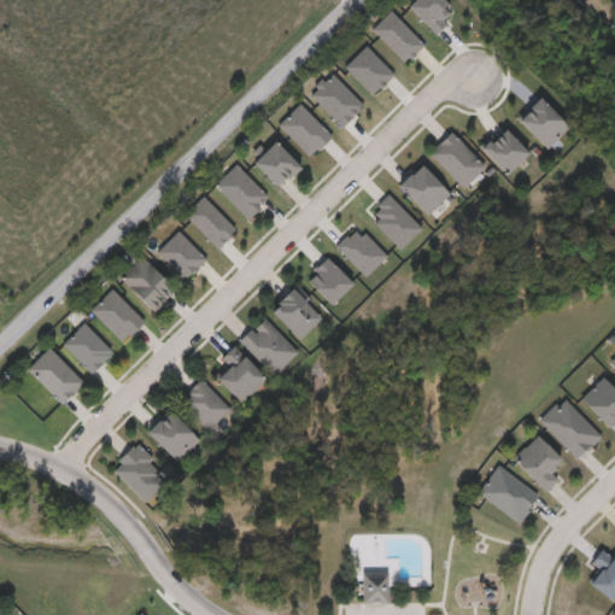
[(519,118),(540,97),(569,127),(548,148),(519,118)]
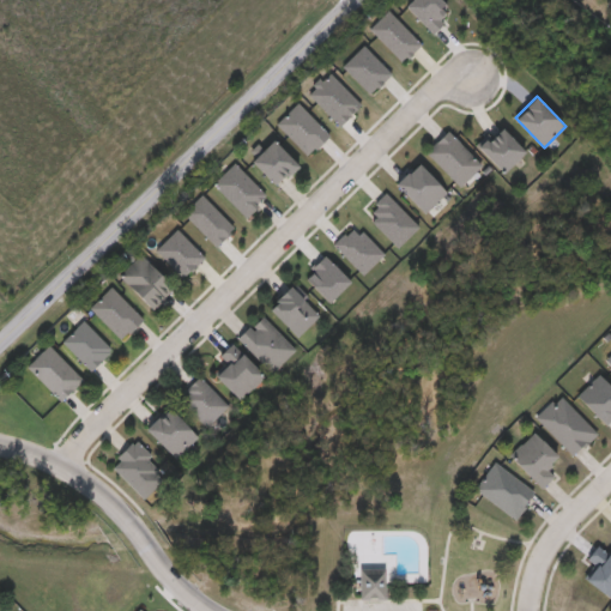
[(479,147),(501,126),(526,150),(503,173),(479,147)]
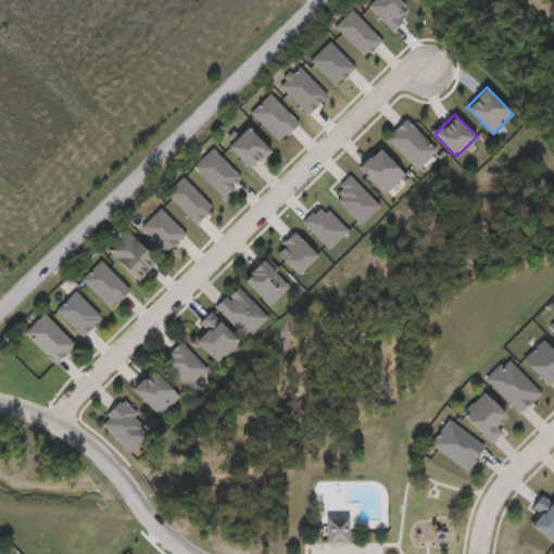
[(387,138),(406,117),(439,149),(418,170),(387,138)]
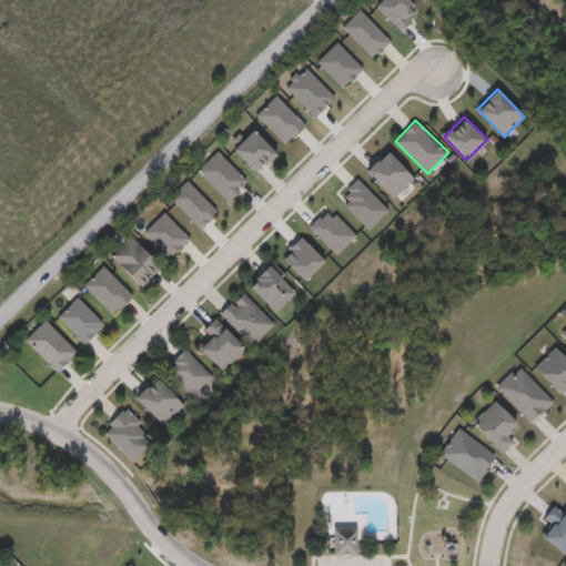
[(278,152),(258,172),(234,149),(254,129),(278,152)]
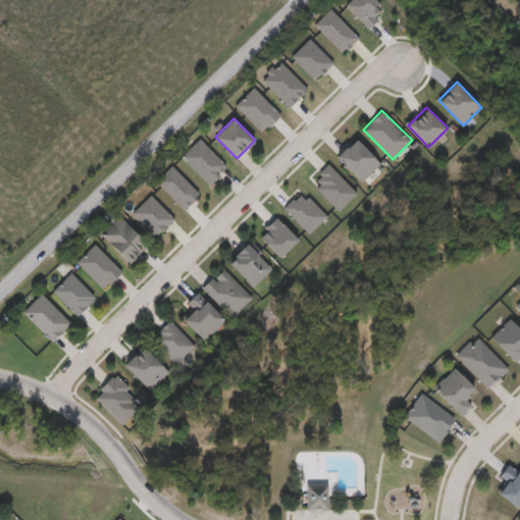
[(362,182),(339,157),(357,139),(380,163),(362,182)]
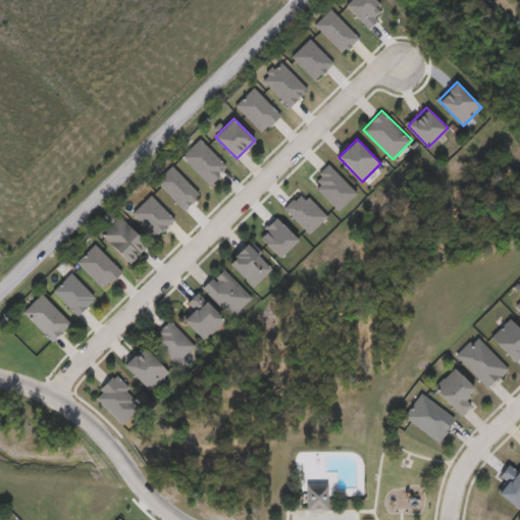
[(102,236),(120,217),(150,247),(132,265),(102,236)]
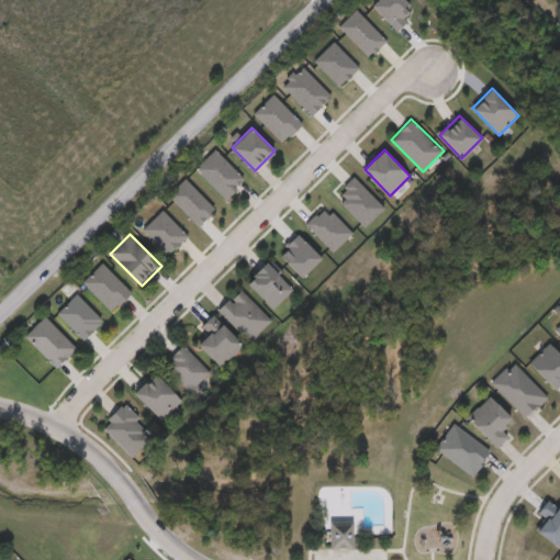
[(293,291),(273,310),(247,282),(267,262),(293,291)]
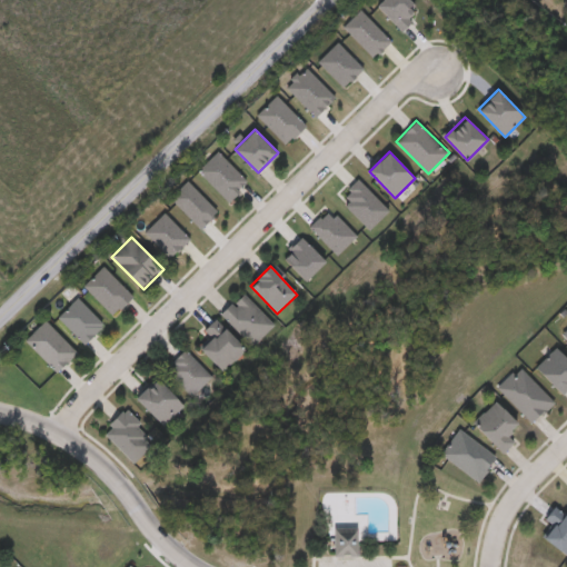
[(222,315),(244,294),(275,325),(254,347),(222,315)]
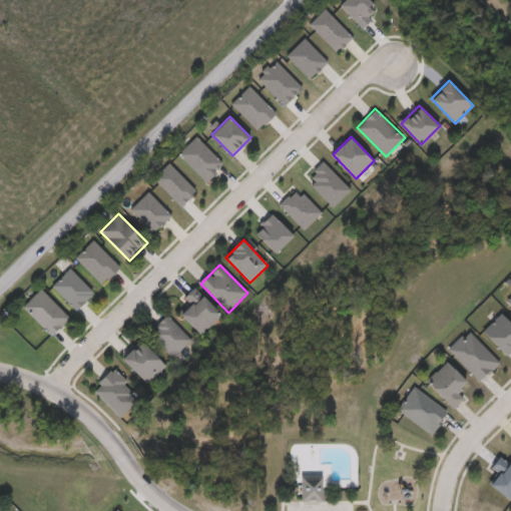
[(95,293),(77,311),(53,287),(71,269),(95,293)]
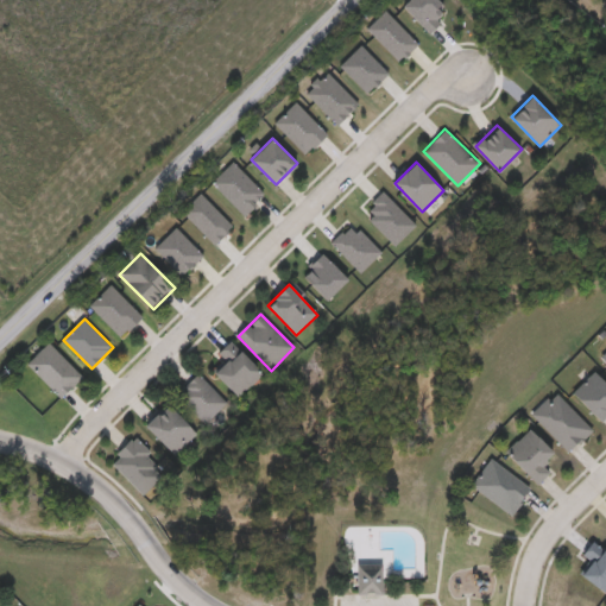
[(263,374),(239,398),(214,374),(227,360),(220,353),(231,342),(263,374)]
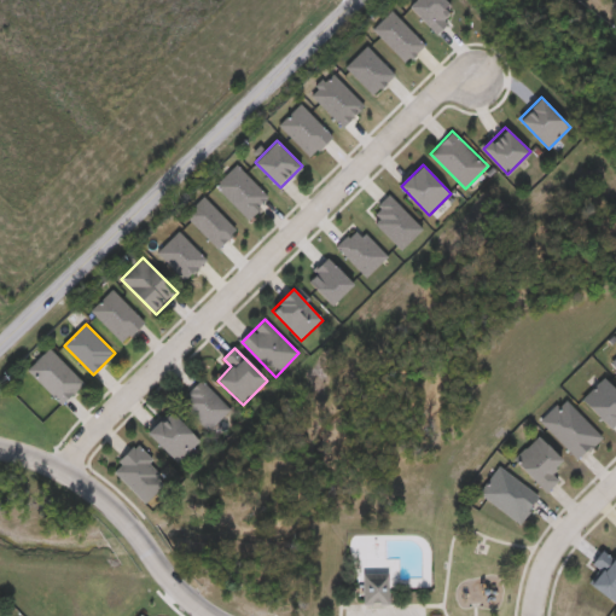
[(29,371),(51,349),(86,383),(63,406),(29,371)]
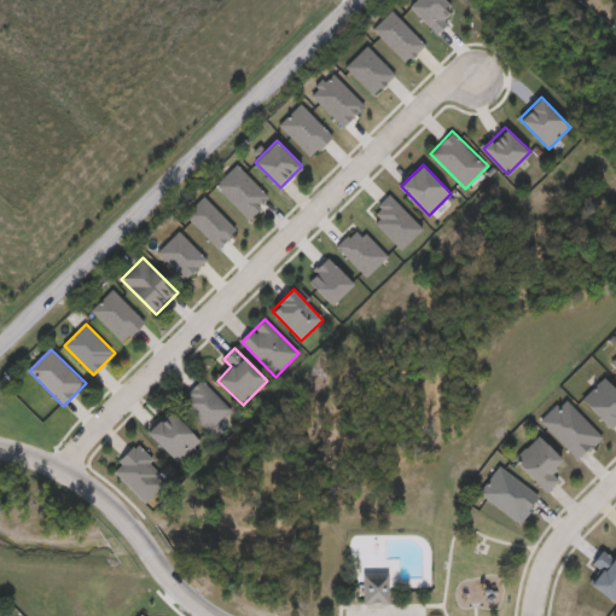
[(615,428),(612,430),(583,401),(604,379),(615,390),(615,428)]
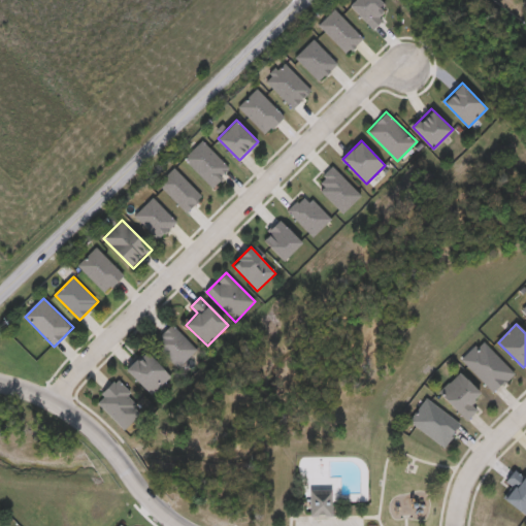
[(197,350),(178,368),(154,343),(172,325),(197,350)]
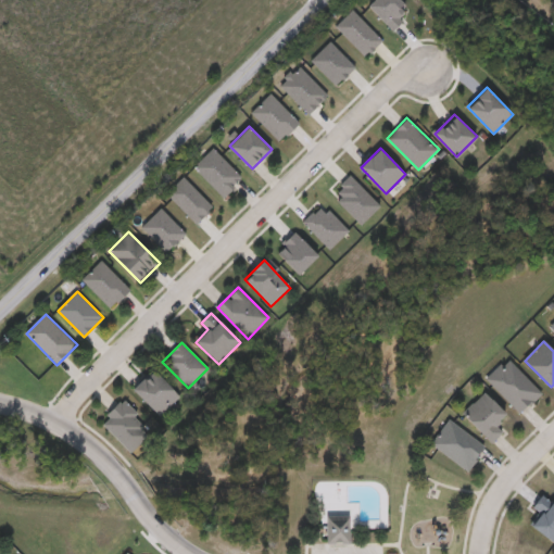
[(521,414),(487,380),(508,359),(543,393),(521,414)]
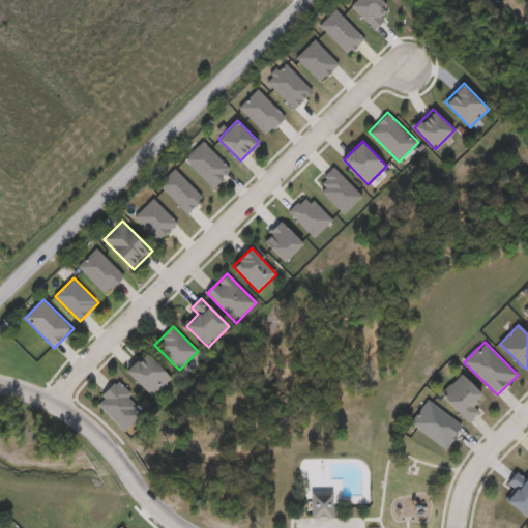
[(172,378),(152,398),(126,372),(146,353),(172,378)]
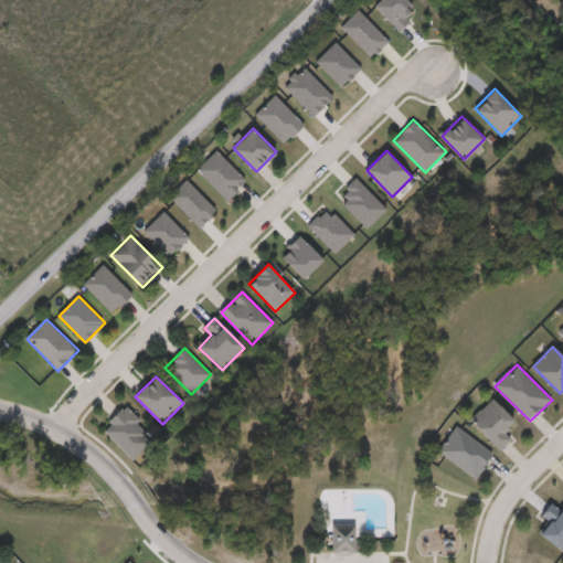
[(514,422),(505,432),(512,439),(500,452),(471,422),(494,400),(514,422)]
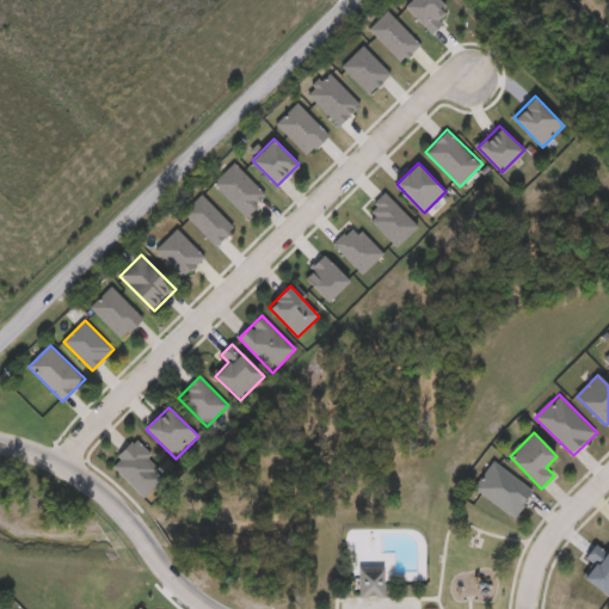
[(166,475),(143,498),(111,466),(134,442),(166,475)]
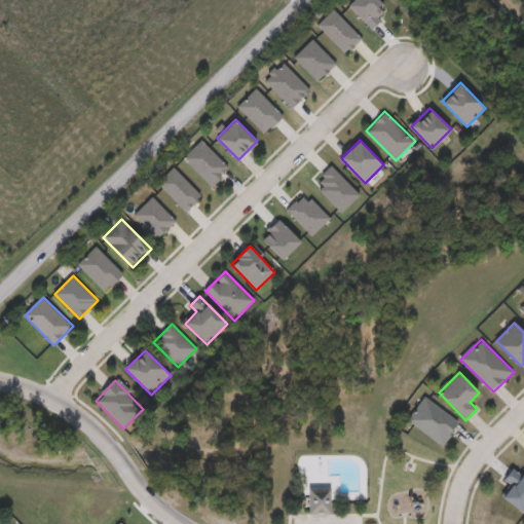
[(460,422),(444,446),(408,420),(424,397),(460,422)]
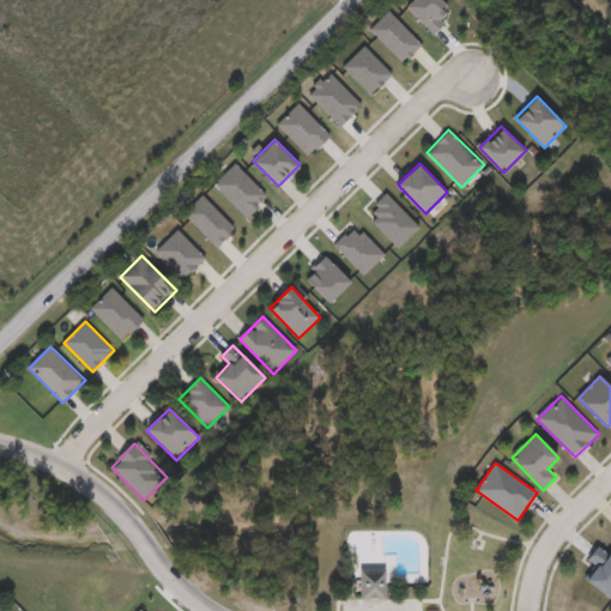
[(588,560),(598,546),(610,556),(610,598),(586,580),(597,566),(588,560)]
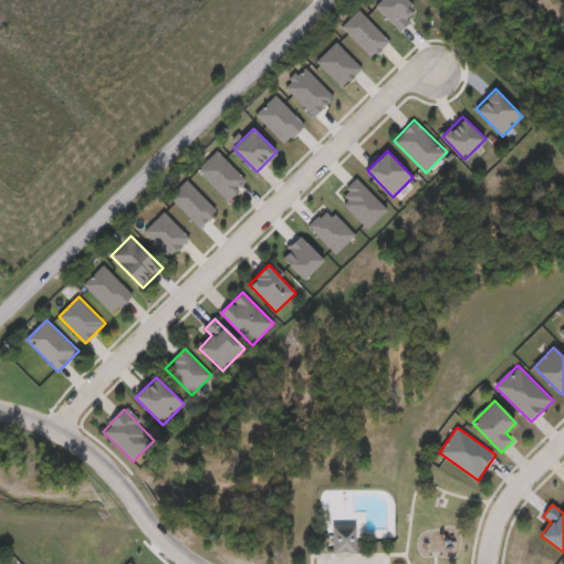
[(356,552),(334,552),(334,522),(356,522),(356,552)]
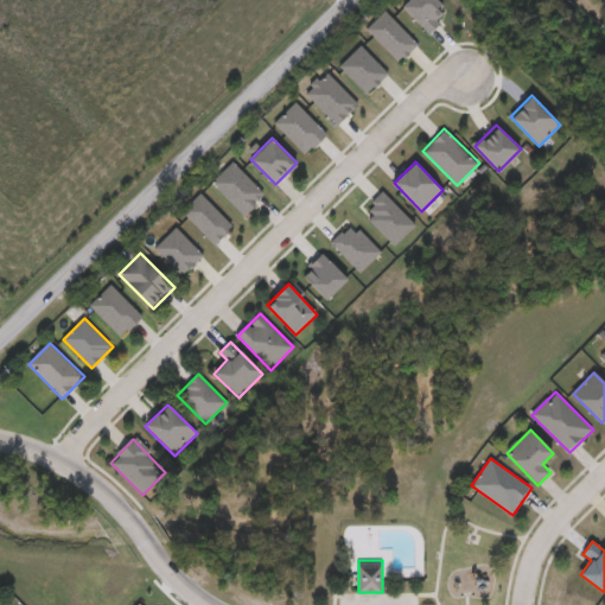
[(451,593),(451,575),(463,575),(463,593),(451,593)]
